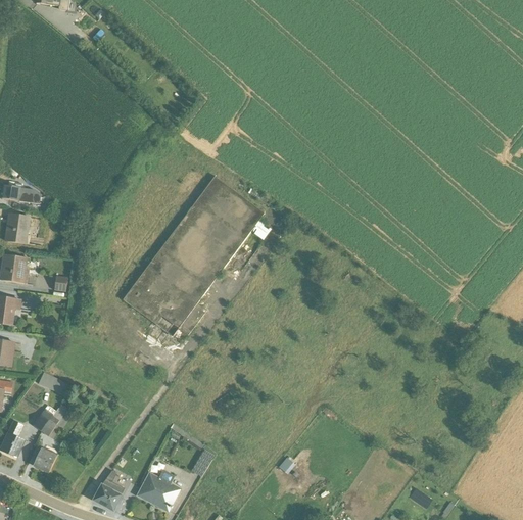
[(58,10),(67,11),(69,0),(37,0),(36,3),(58,7),(58,10)]
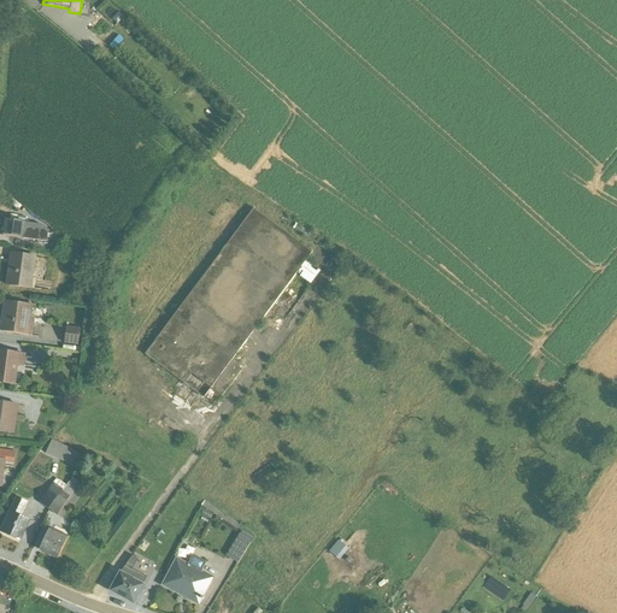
[(92,29),(101,37),(111,27),(101,18),(92,29)]
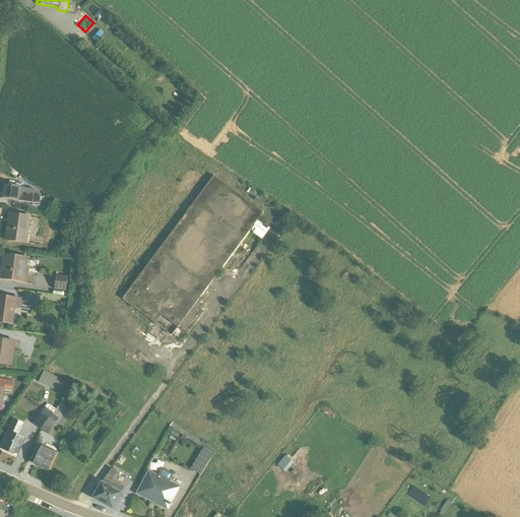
[(261,239),(270,228),(267,225),(266,228),(261,224),(263,222),(257,218),(262,211),(213,175),(121,298),(153,322),(160,314),(186,333),(205,308),(196,301),(253,224),(254,224),(251,230),(252,231),(261,239)]
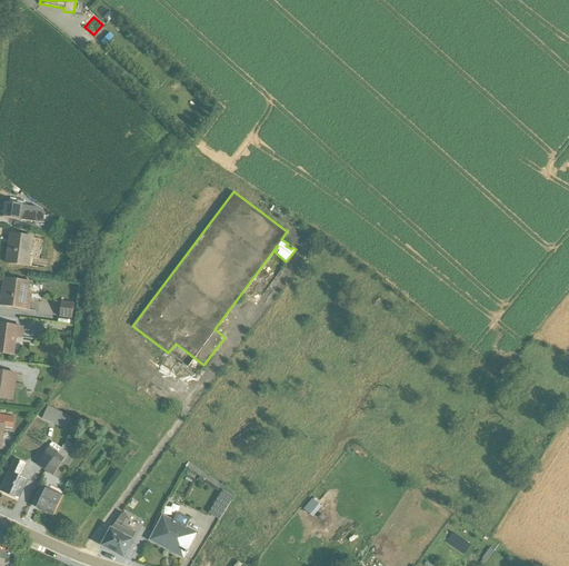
[(263,197),(259,201),(292,225),(296,220),(263,197)]
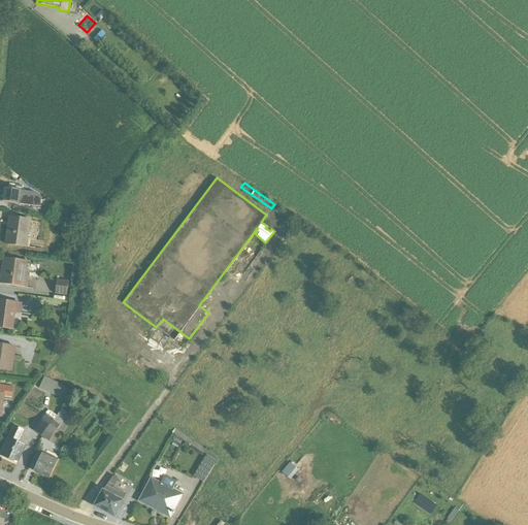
[(1,201),(20,203),(22,190),(3,187),(1,200),(1,201)]
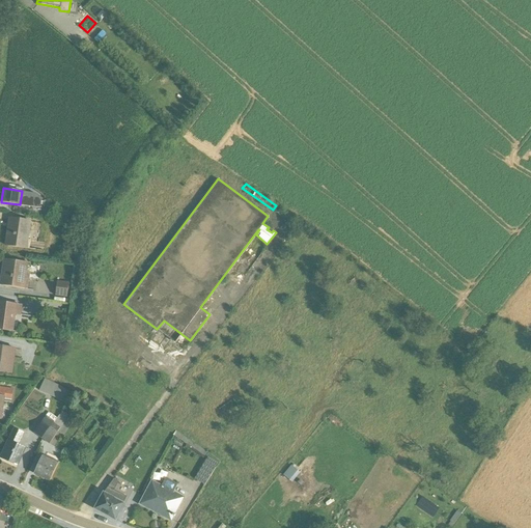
[(7,217),(3,245),(27,248),(31,220),(7,217)]
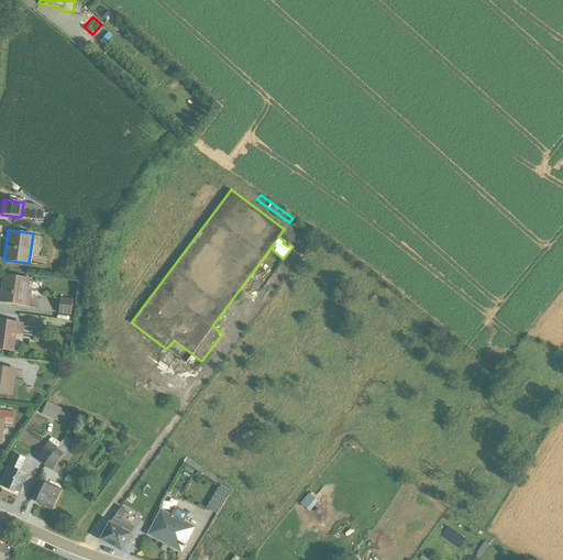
[(3,274),(2,274),(0,293),(0,302),(30,306),(32,287),(29,287),(30,277),(3,274)]
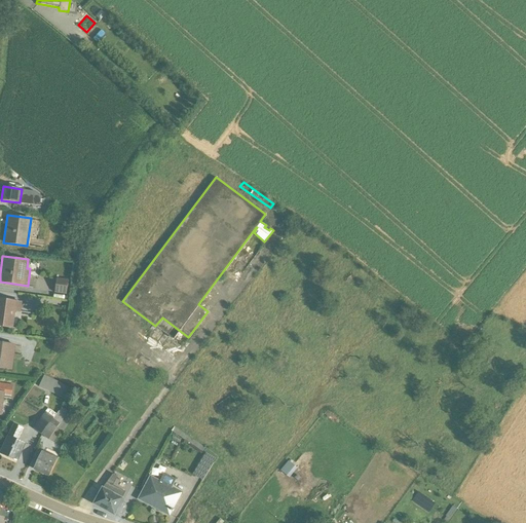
[(67,292),(68,277),(54,276),(54,291),(67,292)]
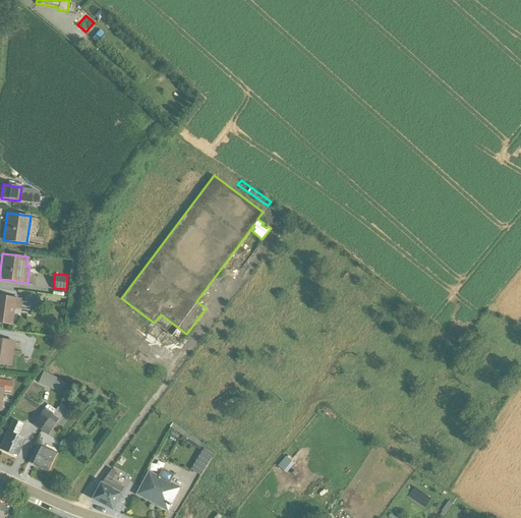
[(0,295),(0,323),(13,325),(15,308),(20,308),(21,298),(0,295)]
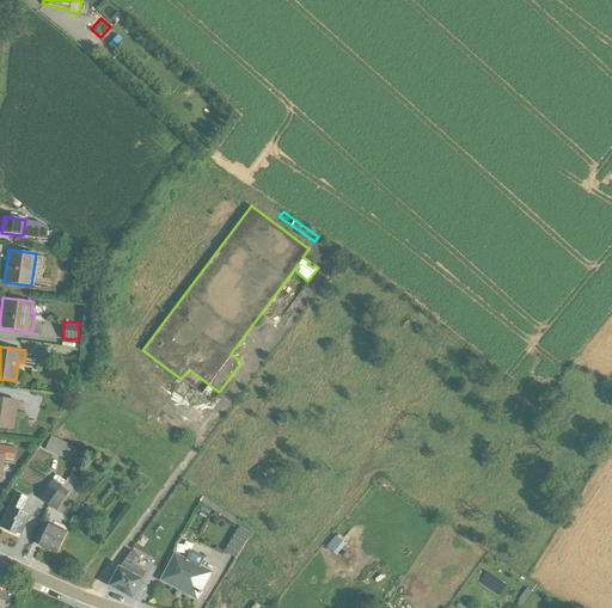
[(0,397),(0,427),(14,429),(18,399),(0,397)]
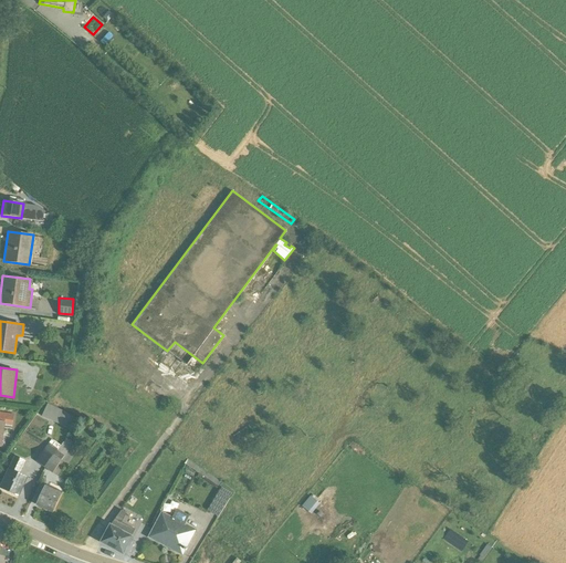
[(66,412),(48,403),(42,415),(69,427),(74,416),(66,413),(66,412)]
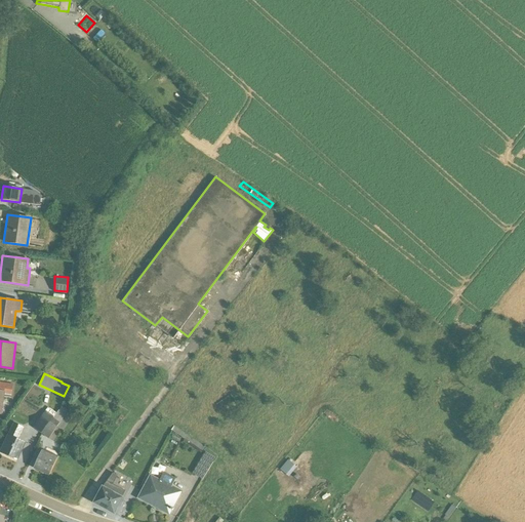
[(0,413),(1,413),(5,393),(11,393),(12,383),(0,380),(0,413)]
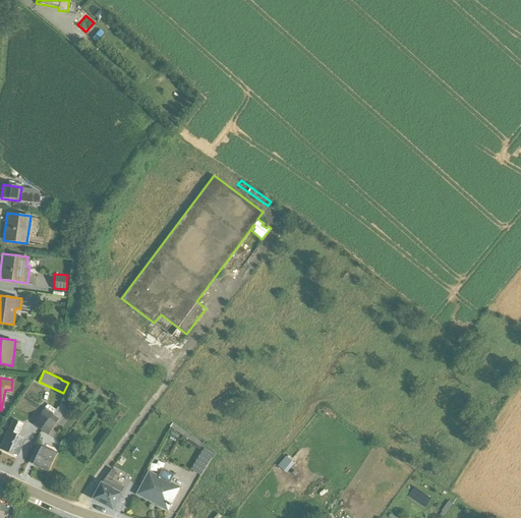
[(48,435),(67,407),(60,402),(41,428),(48,435)]
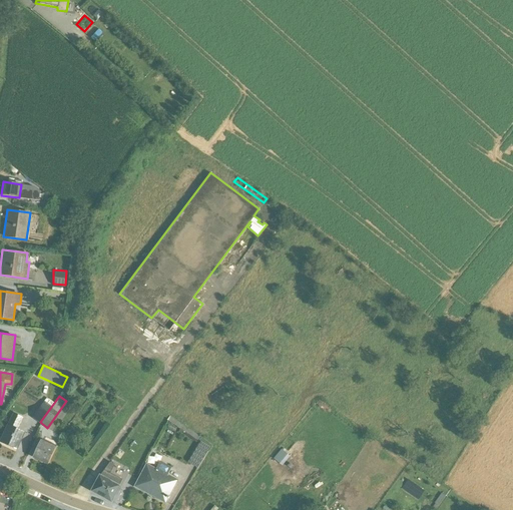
[(47,397),(32,417),(40,422),(54,402),(47,397)]
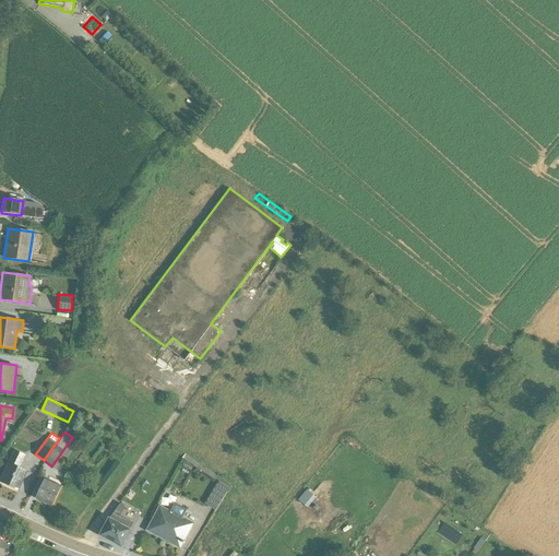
[(0,477),(0,481),(19,491),(27,471),(19,466),(25,454),(14,449),(0,477)]
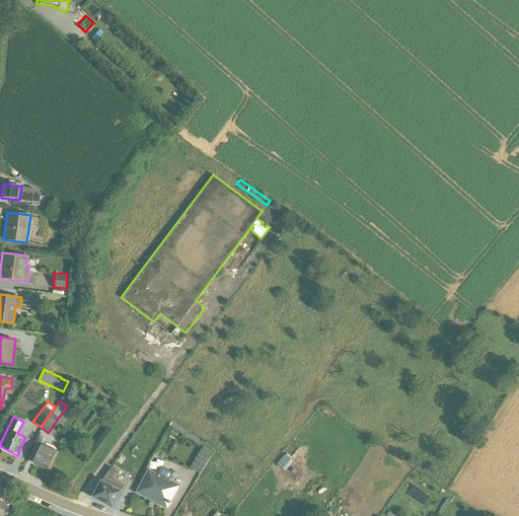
[(57,450),(43,443),(33,461),(49,468),(57,450)]
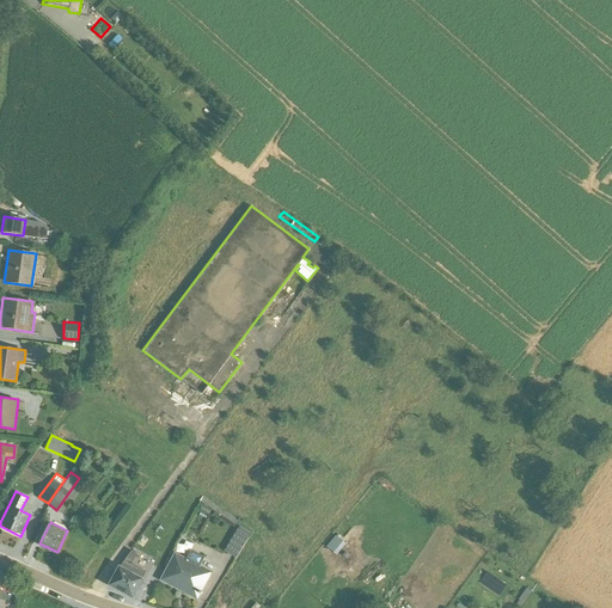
[(250,532),(239,524),(224,550),(234,557),(250,532)]
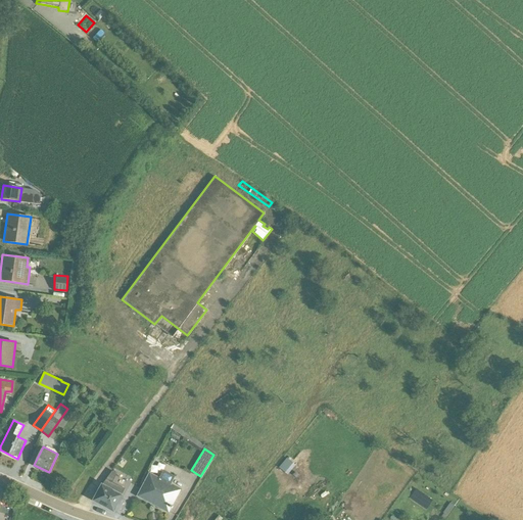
[(279,465),(288,472),(295,462),(286,456),(279,465)]
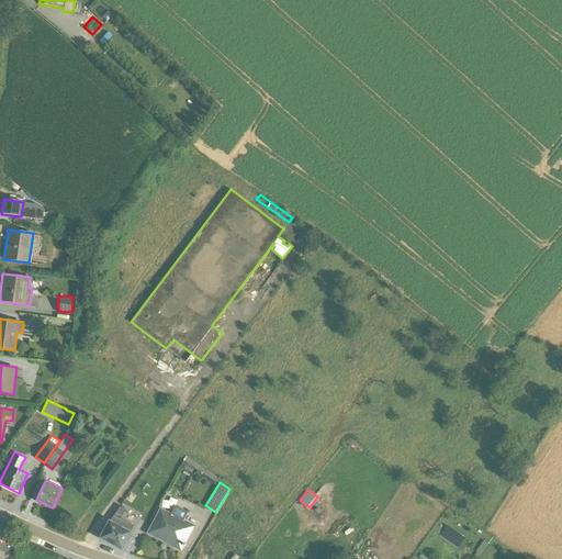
[(161,506),(147,533),(180,550),(194,524),(183,518),(188,511),(175,504),(170,512),(161,506)]
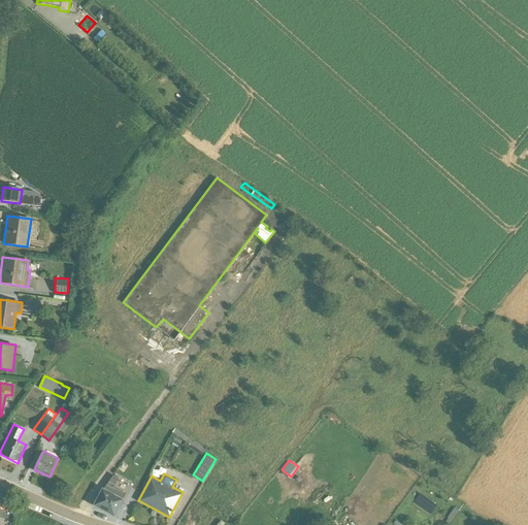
[(94,504),(113,516),(119,506),(120,507),(124,499),(123,498),(125,493),(112,486),(118,478),(112,474),(107,483),(102,489),(94,504)]
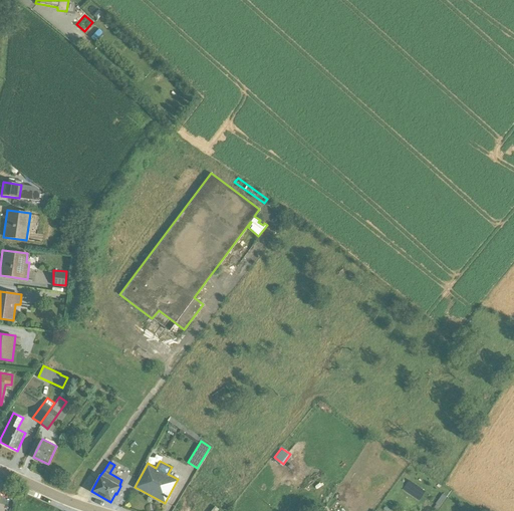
[(409,478),(403,487),(419,498),(425,489),(409,478)]
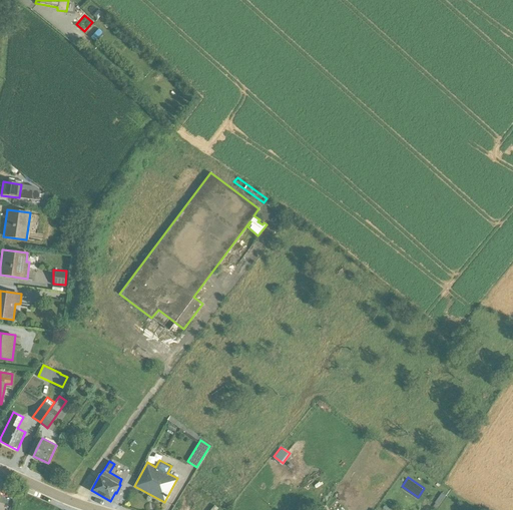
[(445,495),(441,492),(434,502),(438,505),(445,495)]
